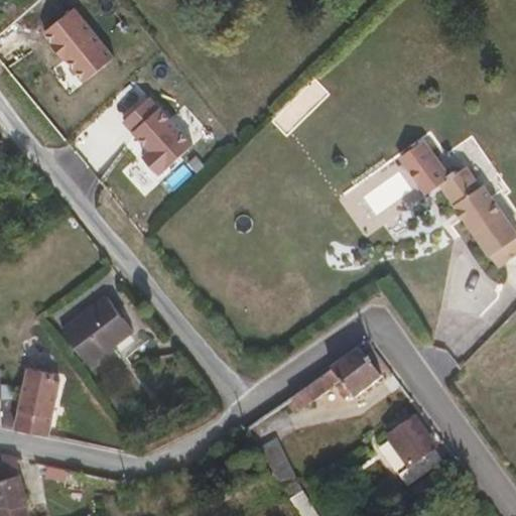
[(112,55),(72,7),(42,30),(82,80),(112,55)]
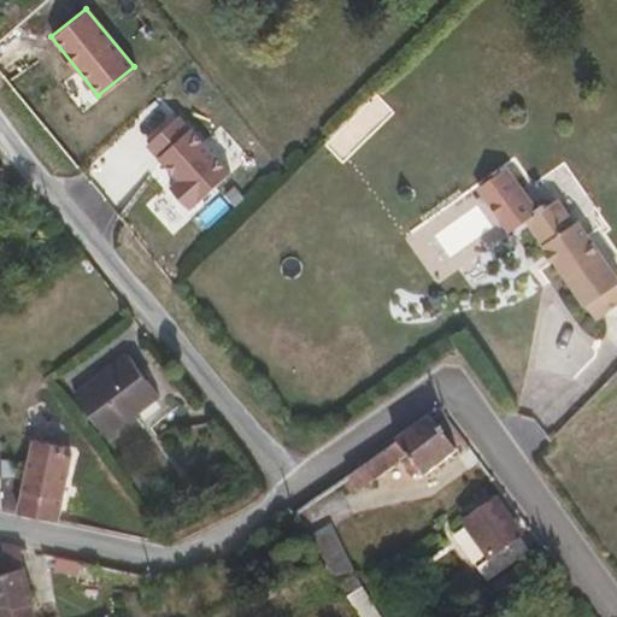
[(377,98),(327,142),(340,156),(389,112),(377,98)]
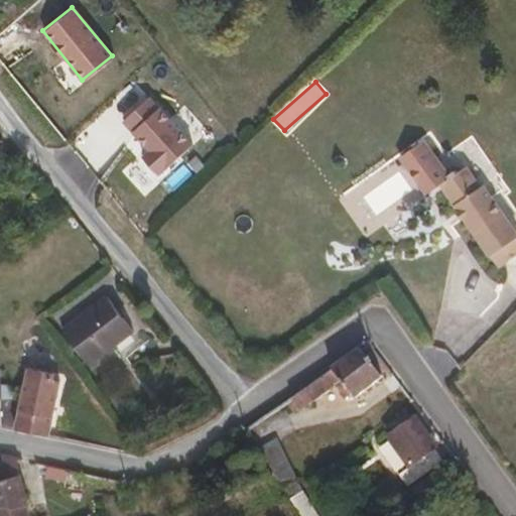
[(186,139),(148,99),(118,126),(156,167),(186,139)]
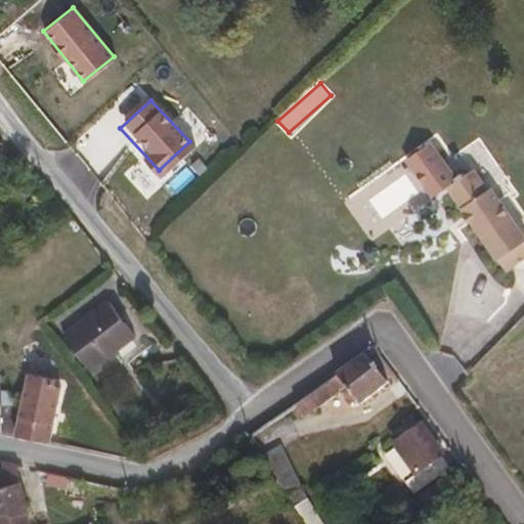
[(523,257),(523,234),(512,218),(489,186),(485,188),(470,167),(463,173),(460,170),(451,176),(439,159),(435,163),(422,144),(406,156),(406,163),(431,195),(443,186),(464,213),(462,216),(467,224),(471,221),(507,271),(523,257)]
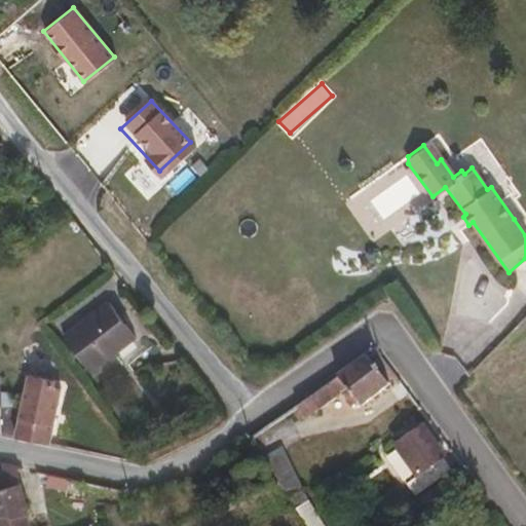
[(92,371),(138,337),(110,301),(65,334),(92,371)]
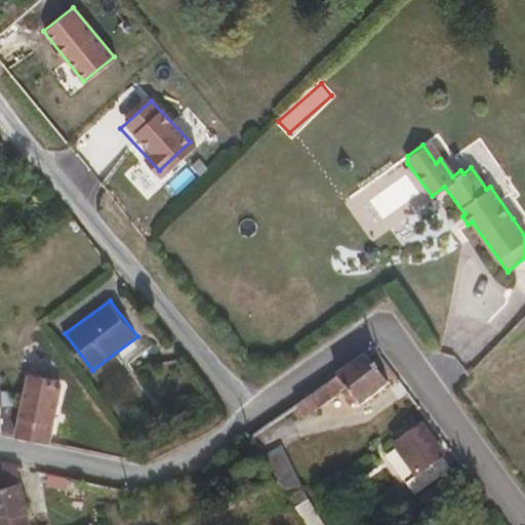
[(362,404),(386,385),(365,356),(337,375),(295,405),(304,417),(340,391),(347,398),(347,402),(350,403),(351,403),(354,400),(356,401),(359,405),(362,404)]
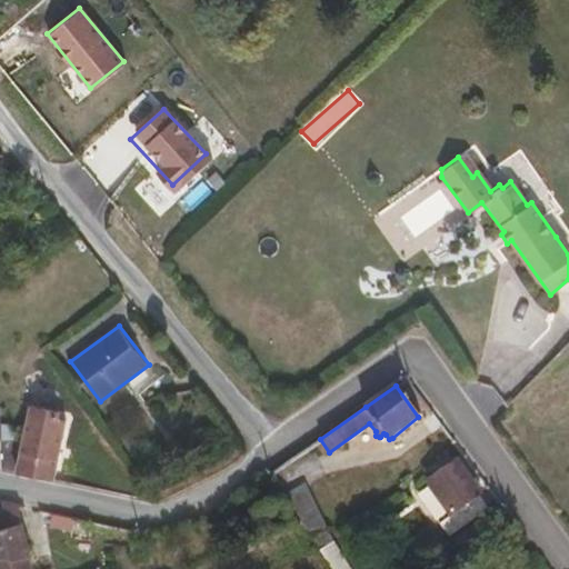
[(52,481),(66,420),(58,418),(59,411),(30,406),(18,472),(52,481)]
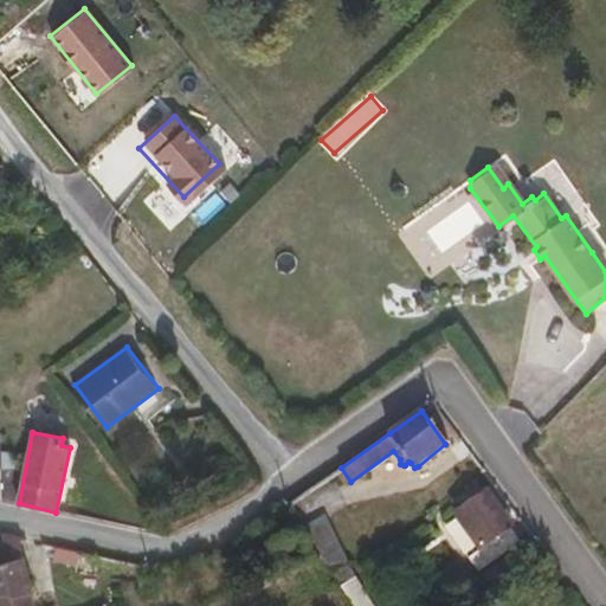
[(13,469),(13,452),(0,452),(0,498),(5,500),(4,469),(13,469)]
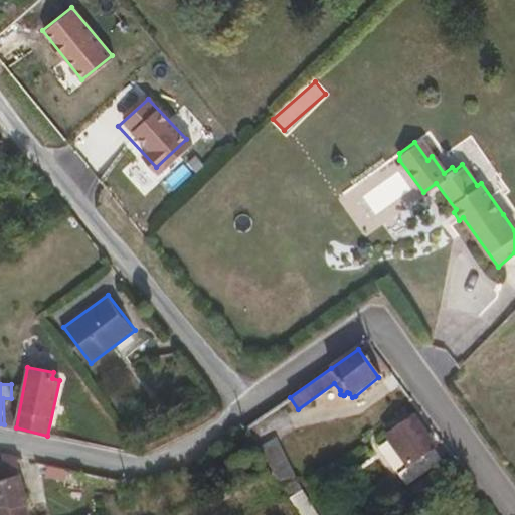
[(436,447),(415,419),(387,439),(409,467),(436,447)]
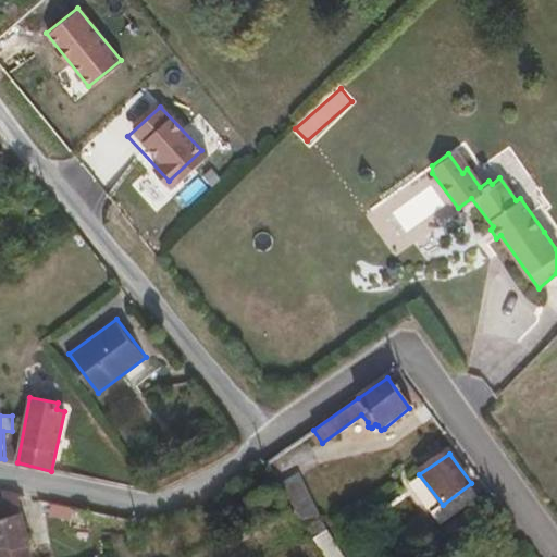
[(300,472),(282,481),(306,530),(324,521),(300,472)]
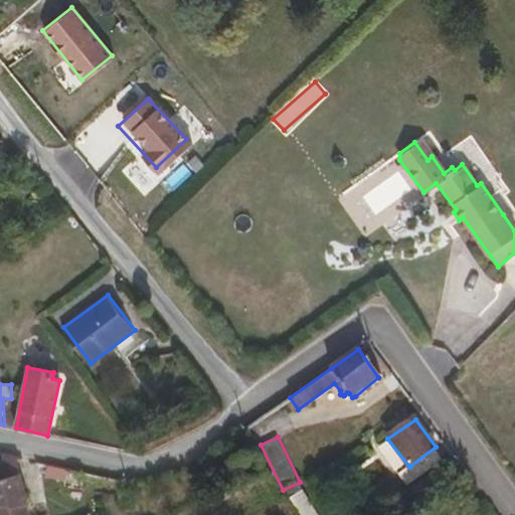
[(0,479),(13,475),(17,459),(0,455),(0,479)]
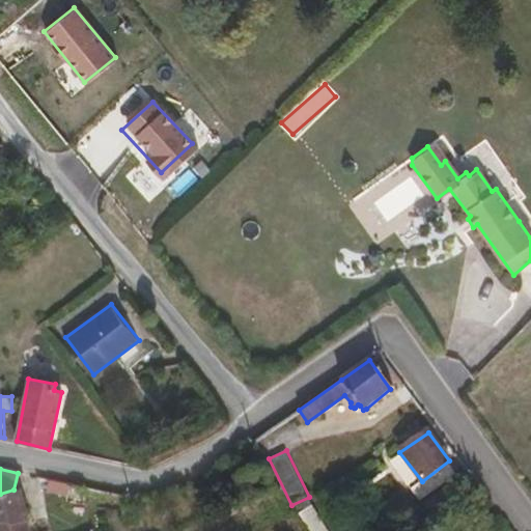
[(83,506),(87,488),(49,480),(48,491),(66,495),(65,503),(83,506)]
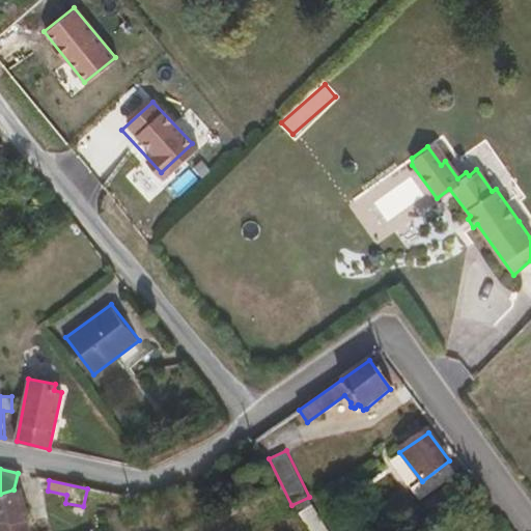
[(27,530),(14,490),(0,494),(0,530),(27,530)]
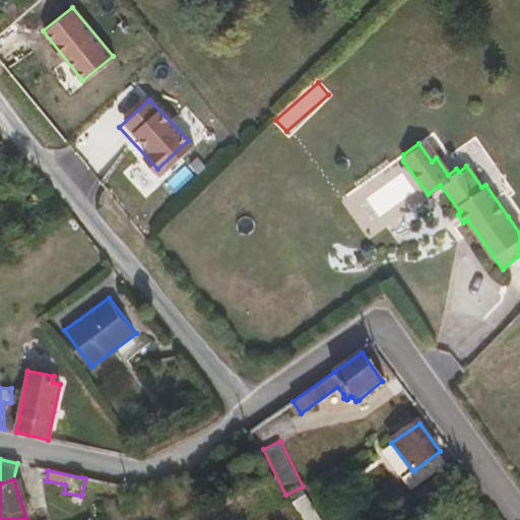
[(449,501),(436,483),(419,496),(433,513),(449,501)]
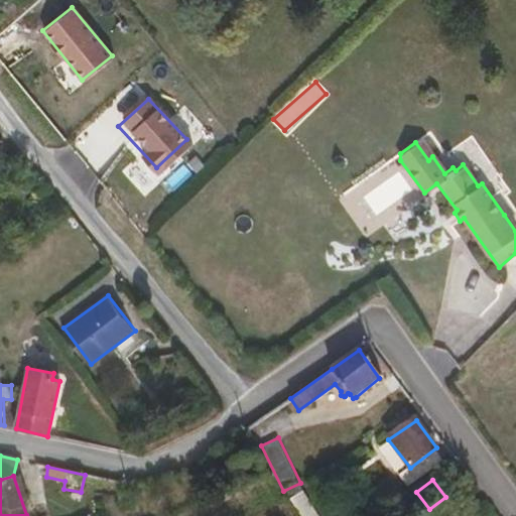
[(300,515),(318,515),(305,490),(291,497),(300,515)]
